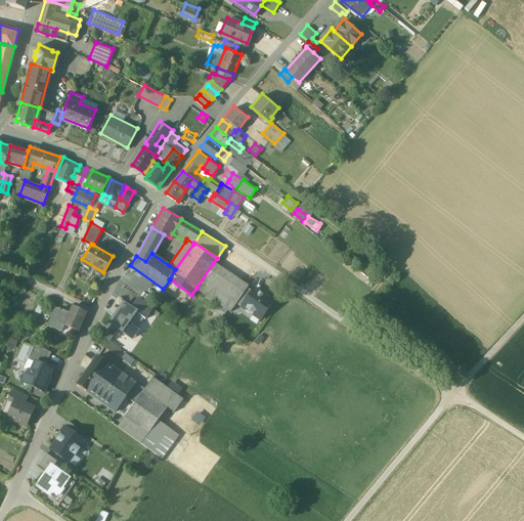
[(213,263),(197,288),(230,310),(236,301),(247,286),(213,263)]
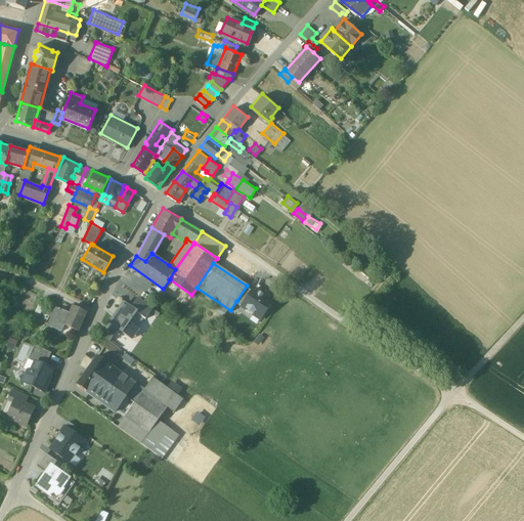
[(247,286),(236,301),(242,305),(252,290),(247,286)]
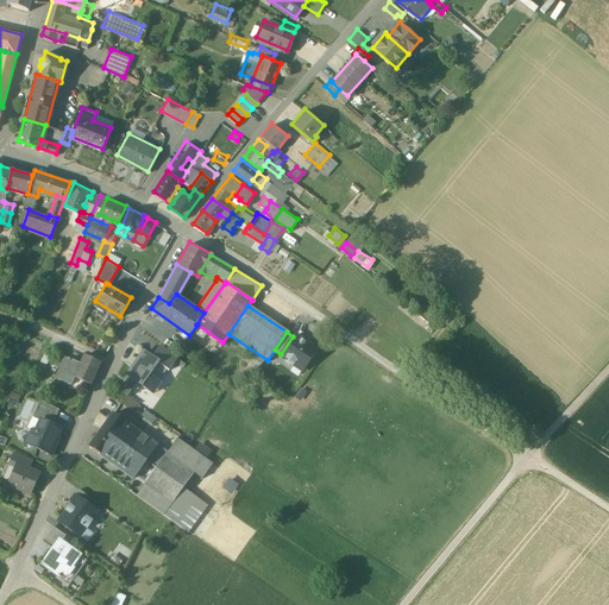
[(293,336),(281,354),(286,358),(284,359),(293,364),(294,363),(294,364),(297,358),(306,364),(311,357),(312,358),(316,351),(315,351),(316,347),(295,333),(293,336)]
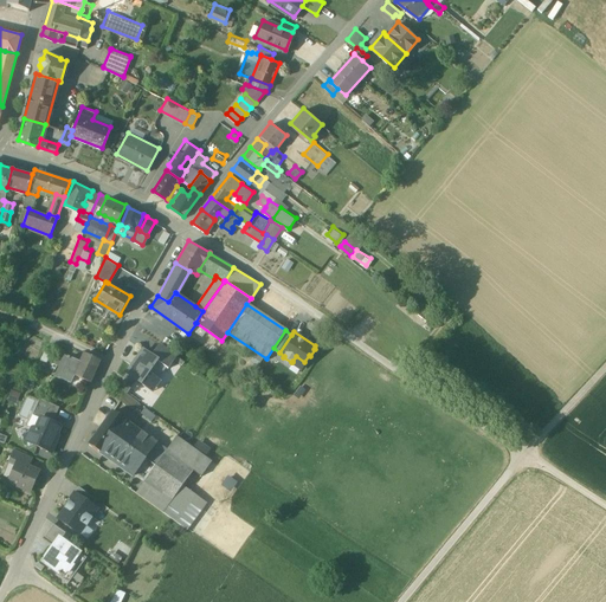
[(160,342),(152,354),(162,361),(161,362),(168,368),(178,355),(160,342)]
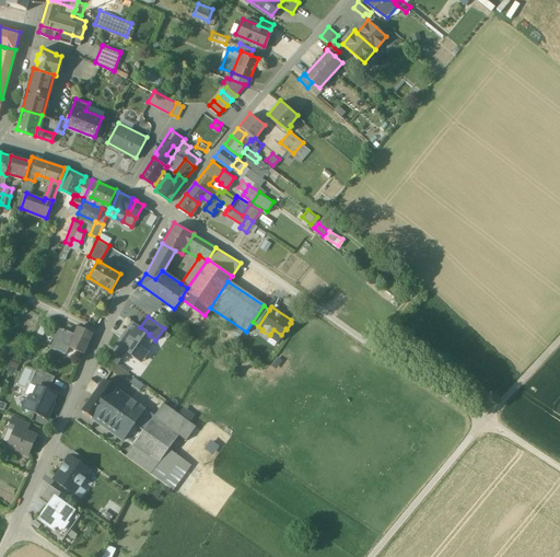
[(132,322),(116,344),(141,361),(149,351),(141,346),(149,335),(150,334),(140,327),(132,322)]
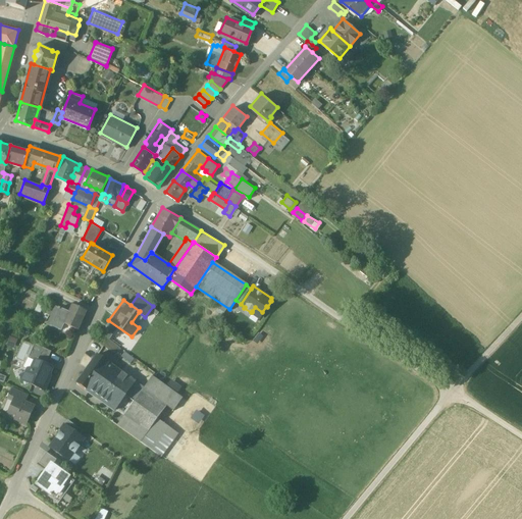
[(68,310),(55,304),(47,322),(61,328),(64,322),(77,328),(87,309),(71,303),(68,310)]
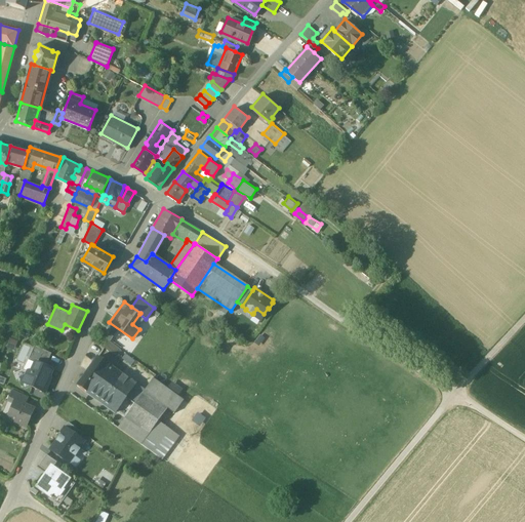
[(13,347),(16,338),(10,335),(7,344),(13,347)]
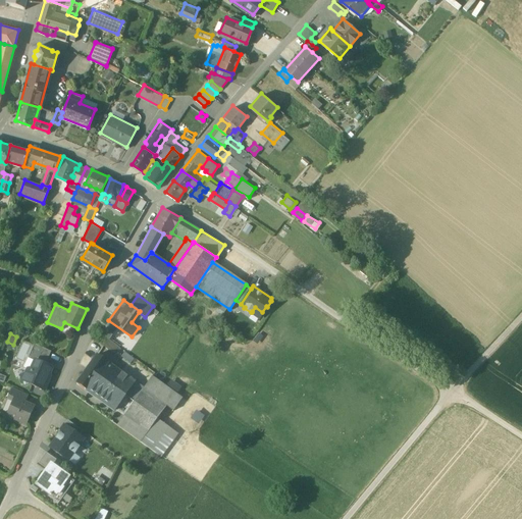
[(118,344),(108,336),(103,344),(113,351),(118,344)]
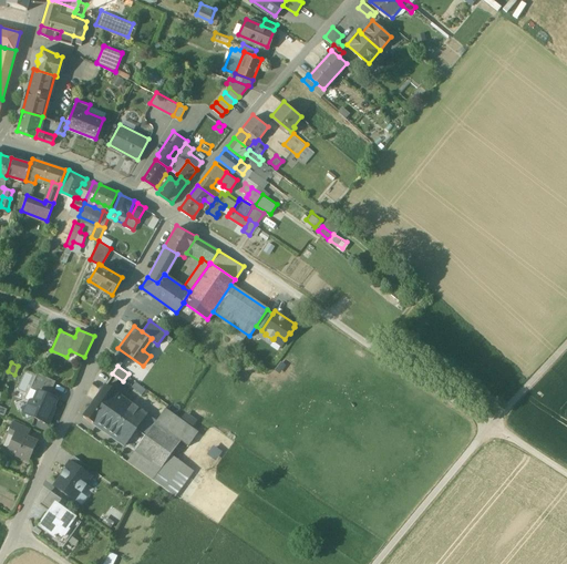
[(26,368),(20,386),(28,387),(32,370),(26,368)]
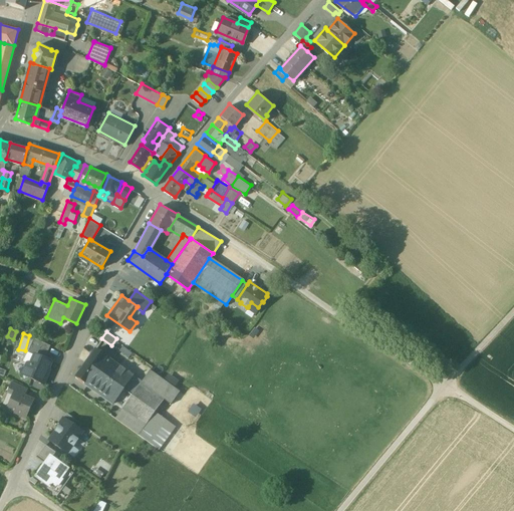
[(33,336),(27,350),(34,353),(34,352),(44,357),(50,344),(33,336)]
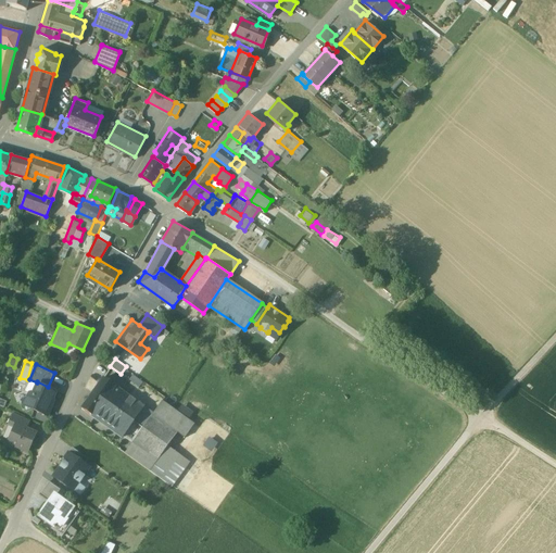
[(103,376),(92,390),(104,399),(115,385),(115,384),(103,376)]
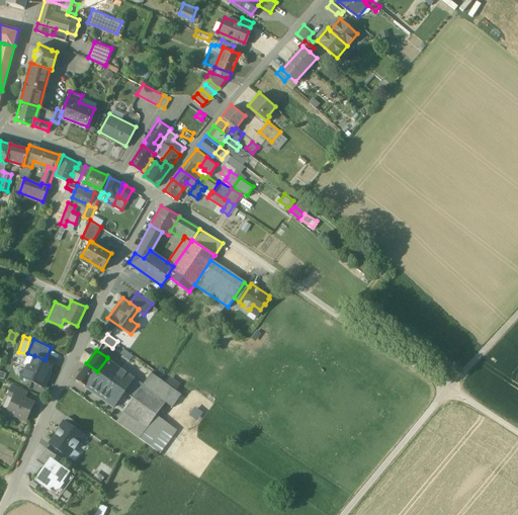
[(30,365),(27,364),(25,368),(21,370),(24,380),(29,378),(44,384),(47,379),(46,376),(52,363),(45,360),(34,355),(34,356),(30,365)]
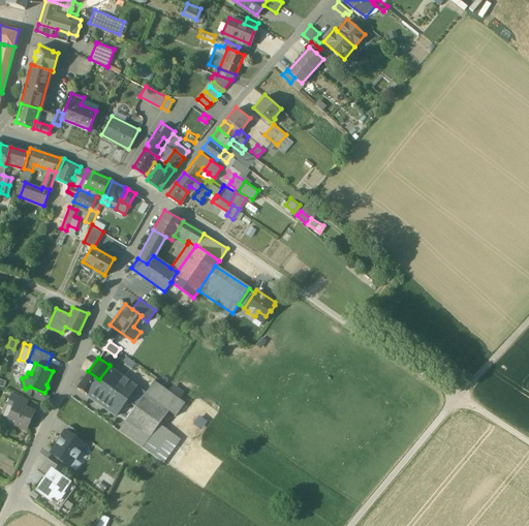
[(137,385),(110,366),(99,379),(127,399),(137,385)]
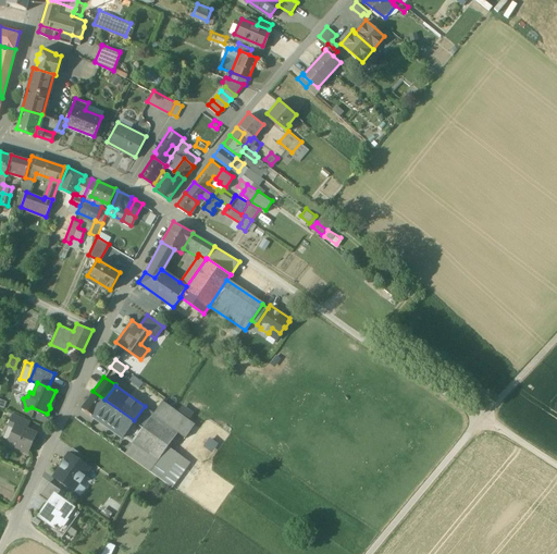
[(104,399),(93,391),(82,406),(94,415),(104,399)]
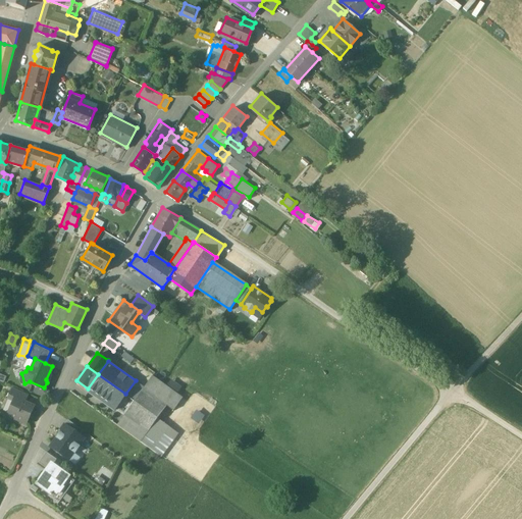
[(125,394),(98,374),(88,388),(115,408),(116,408),(117,406),(125,394)]
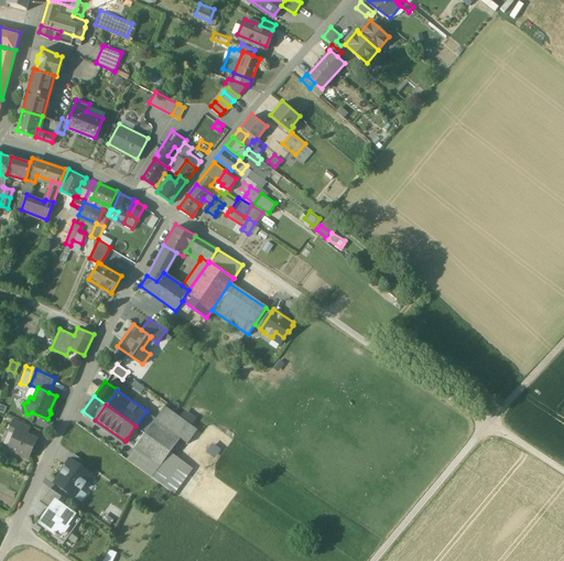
[(144,432),(177,455),(197,428),(164,405),(144,432)]
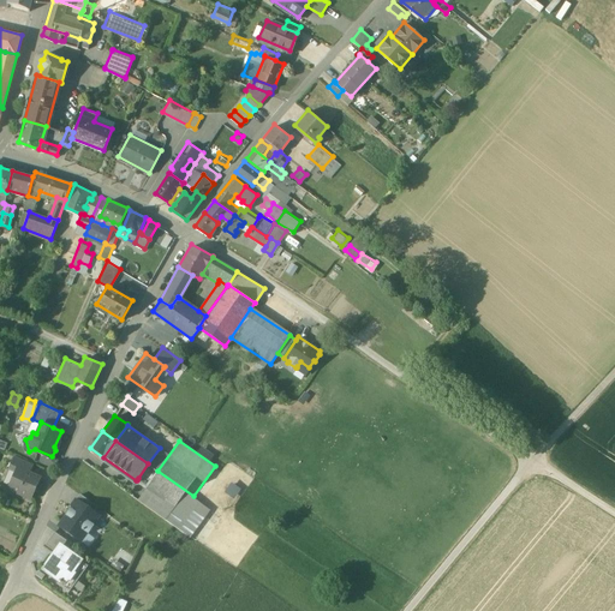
[(33,462),(13,454),(7,467),(16,471),(17,467),(28,472),(33,462)]
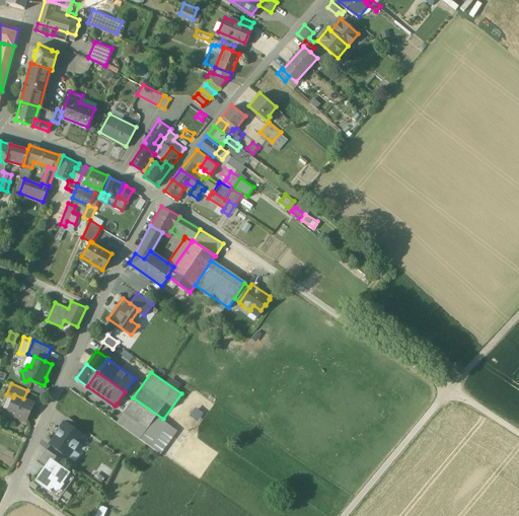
[(125,391),(117,403),(116,406),(124,411),(125,409),(125,410),(133,397),(125,391)]
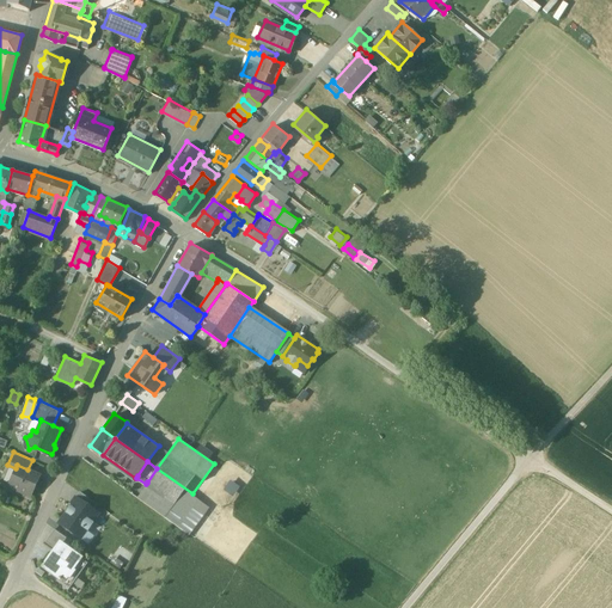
[(28,470),(17,465),(16,468),(8,484),(30,493),(40,474),(28,470)]
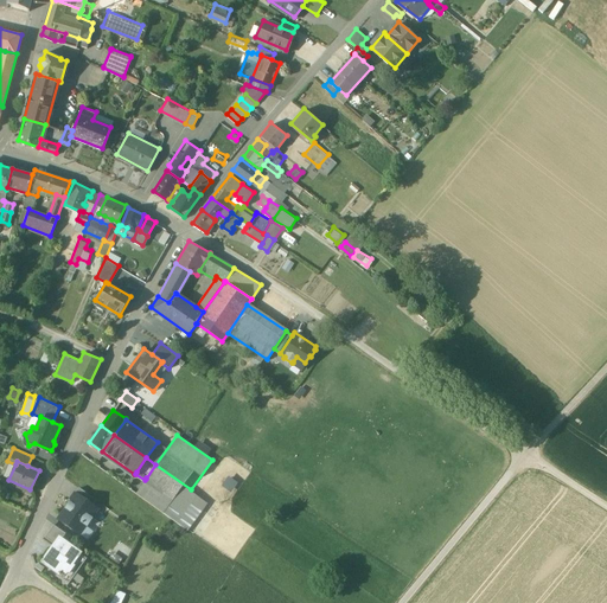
[(191,489),(155,464),(146,479),(146,478),(145,480),(144,480),(146,481),(138,493),(186,527),(206,500),(191,489)]
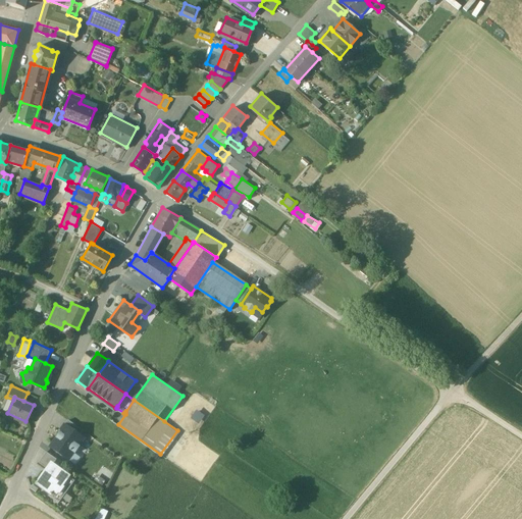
[(83,429),(68,418),(64,423),(80,433),(83,429)]
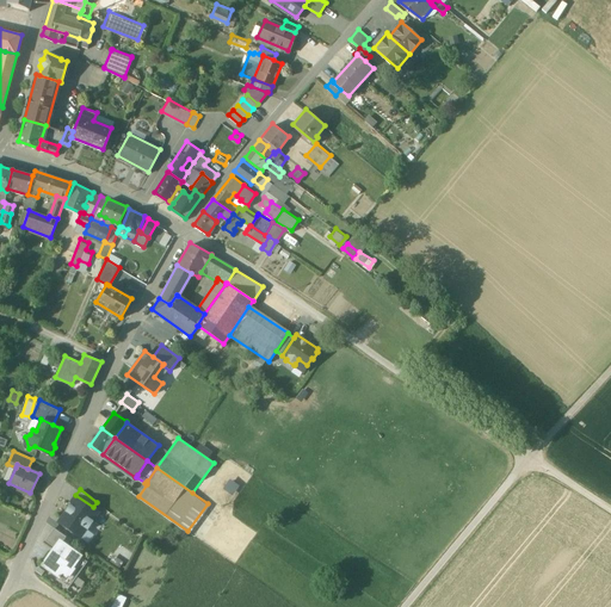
[(93,507),(75,495),(71,502),(73,503),(72,506),(71,505),(66,511),(68,512),(67,513),(65,512),(59,520),(78,534),(84,526),(87,528),(93,521),(92,520),(98,511),(93,507)]
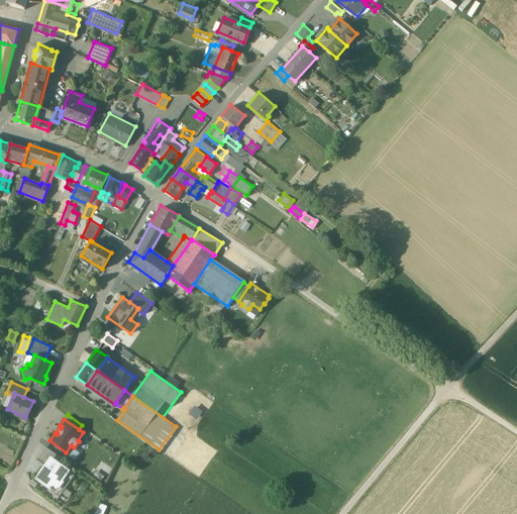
[(45,445),(38,455),(47,463),(50,457),(56,461),(61,456),(45,445)]
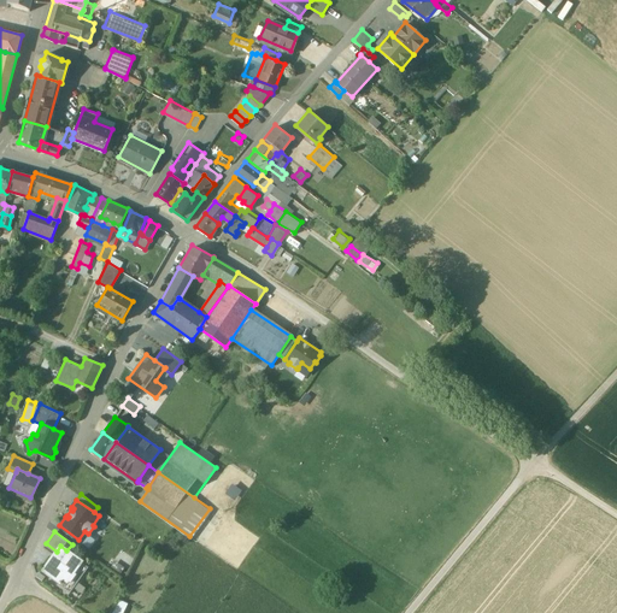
[(69,591),(88,566),(66,550),(60,546),(57,552),(42,570),(58,582),(57,583),(69,591)]
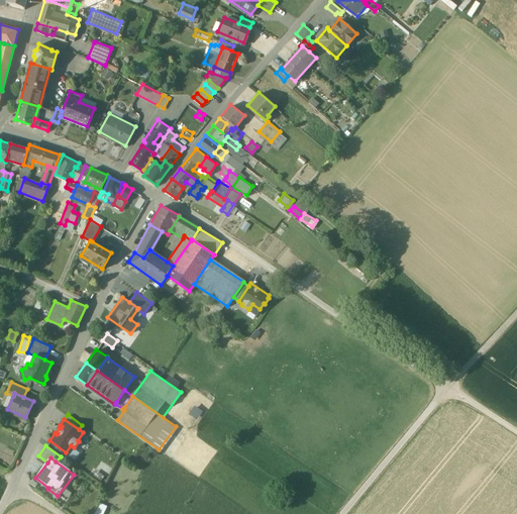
[(93,513),(100,513),(106,504),(99,500),(93,513)]
